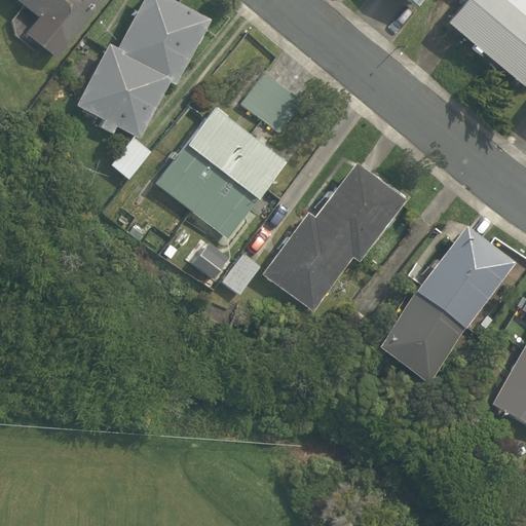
[(15,0),(37,16),(24,33),(57,59),(102,0),(15,0)]
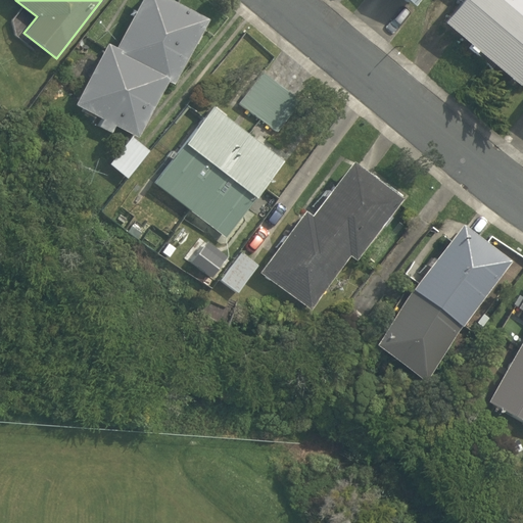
[(115,126),(139,137),(168,82),(174,85),(208,18),(172,0),(139,0),(115,46),(106,42),(75,104),(102,119),(98,126),(112,133),(115,126)]
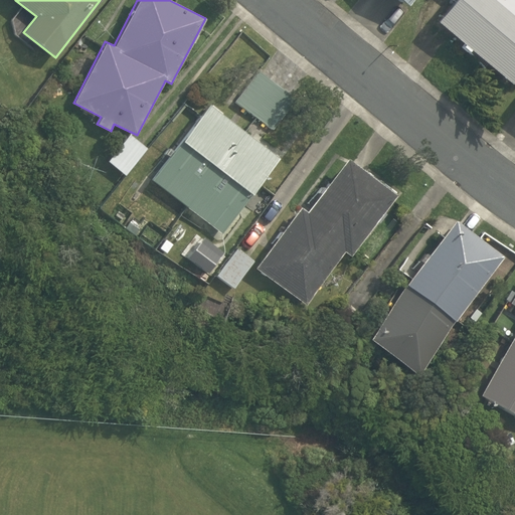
[(453,0),(436,21),(512,84),(514,80),(514,8),(504,0),(453,0)]
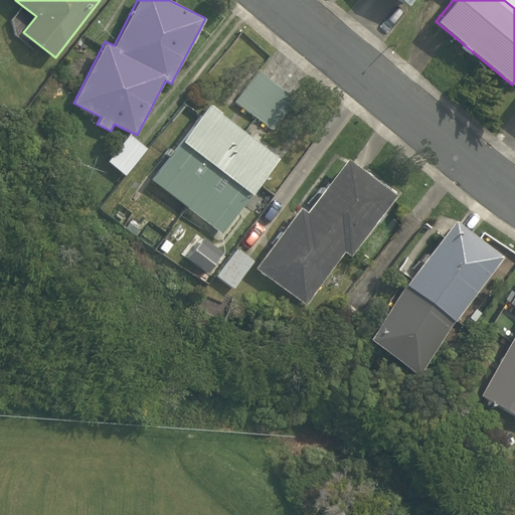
[(235,103),(273,131),(297,100),(259,71),(235,103)]
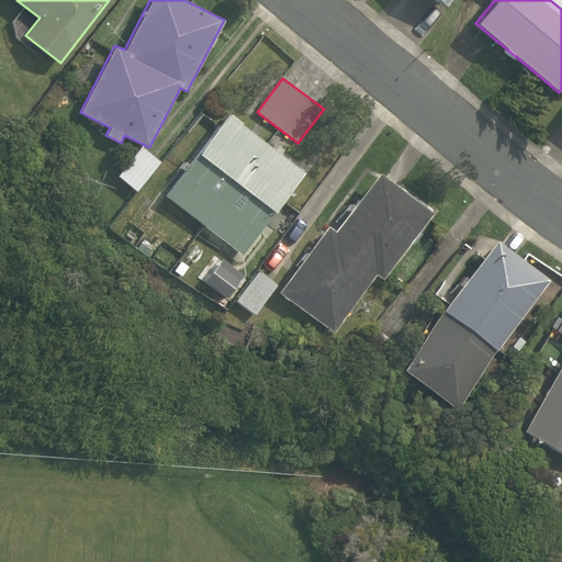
[(304,172),(227,113),(165,195),(243,255),(304,172)]
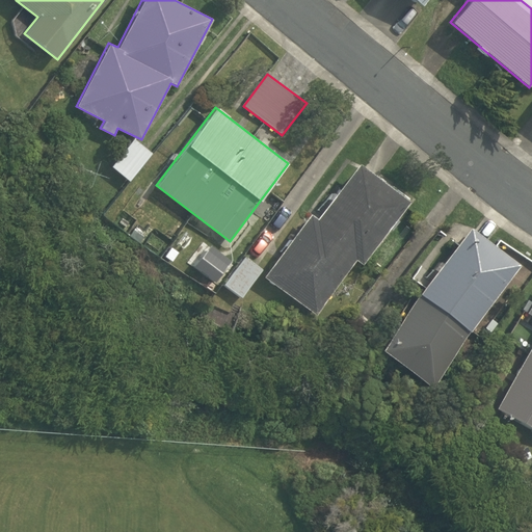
[(152,154),(133,138),(110,166),(130,182),(152,154)]
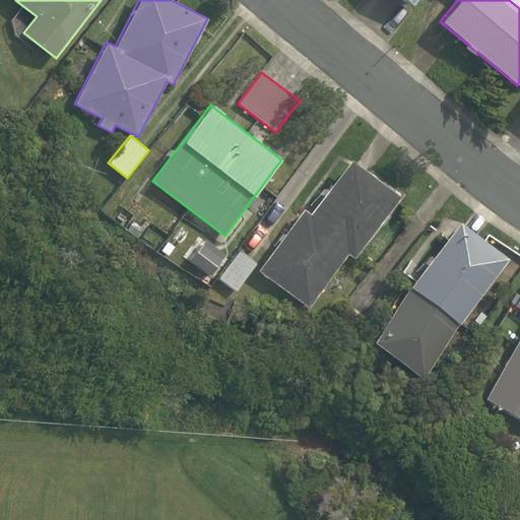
[(310,214),(303,210),(259,270),(309,307),(347,254),(354,259),(380,223),(382,225),(389,216),(387,214),(401,195),(384,184),(386,183),(371,172),(369,175),(349,159),(310,214)]
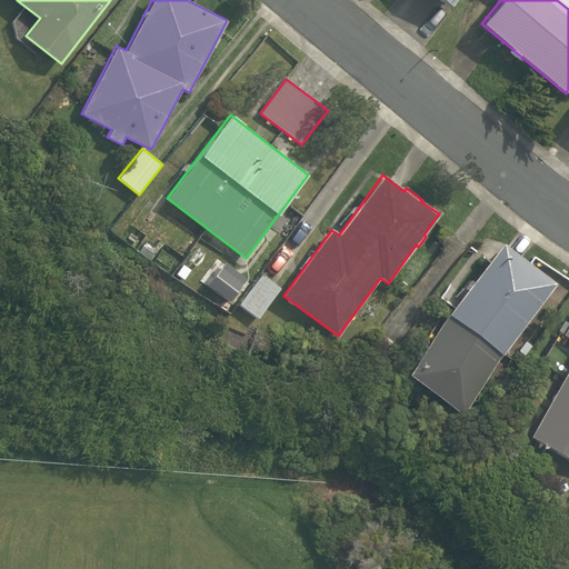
[(557,282),(501,242),(405,375),(461,415),(557,282)]
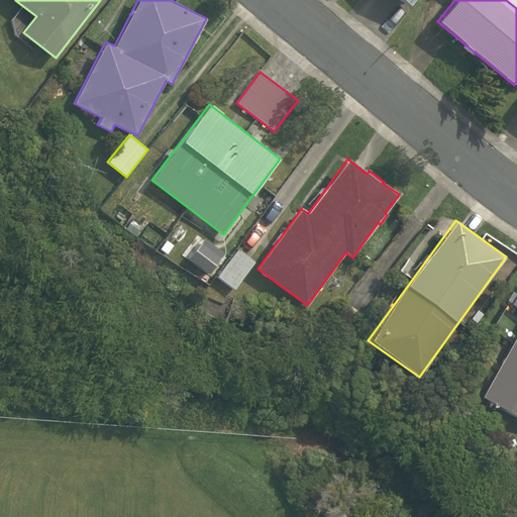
[(234,290),(255,262),(238,248),(217,277),(234,290)]
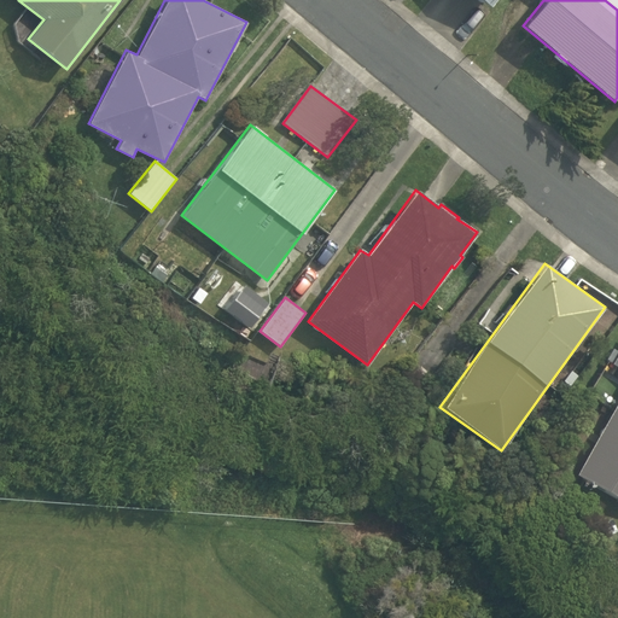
[(617,367),(617,398),(576,473),(617,499),(617,354),(612,365),(617,367)]
